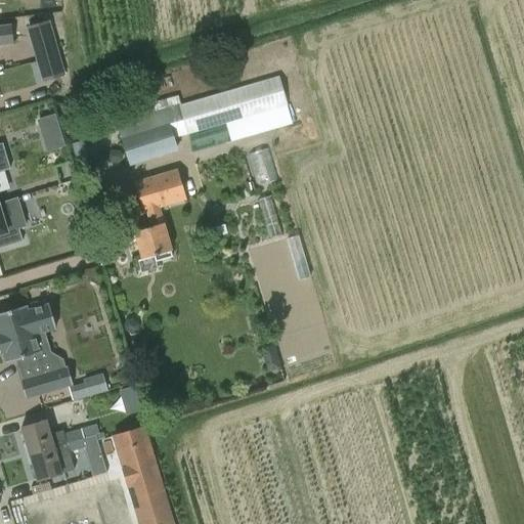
[(49,20),(26,28),(31,44),(54,38),(49,20)]
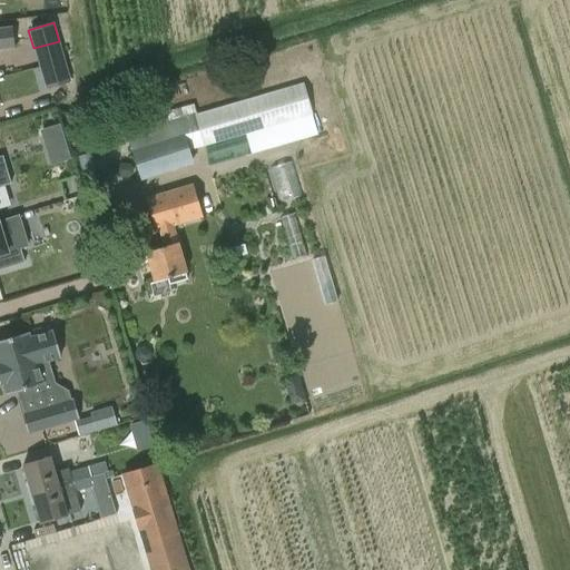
[(11,27),(0,28),(0,49),(15,48),(11,27)]
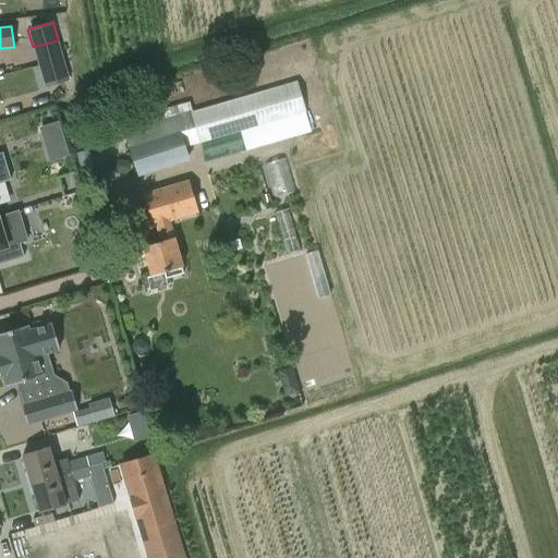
[(63,58),(38,65),(44,86),(69,79),(63,58)]
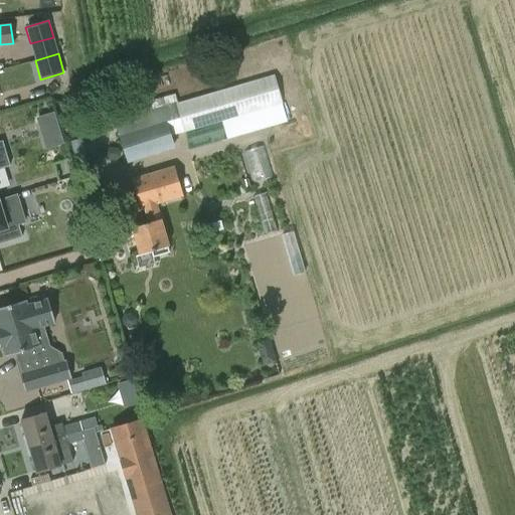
[(115,122),(128,163),(174,148),(171,137),(185,133),(185,132),(283,104),(274,74),(176,103),(174,94),(140,105),(143,114),(115,122)]
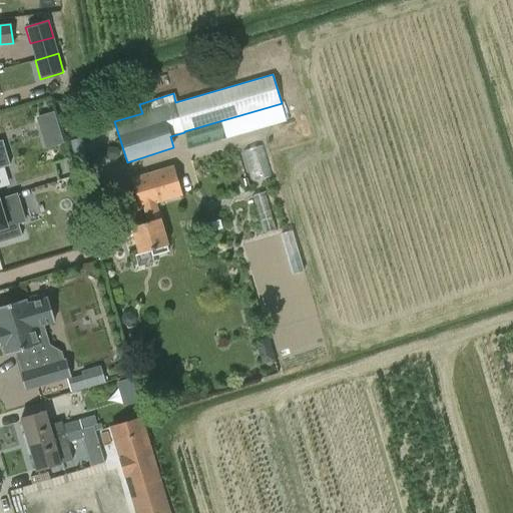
[(56,124),(52,111),(37,116),(41,129),(56,124)]
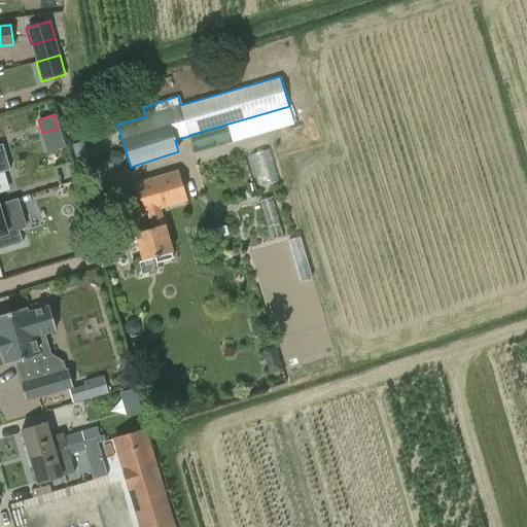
[(71,145),(75,159),(85,155),(81,142),(71,145)]
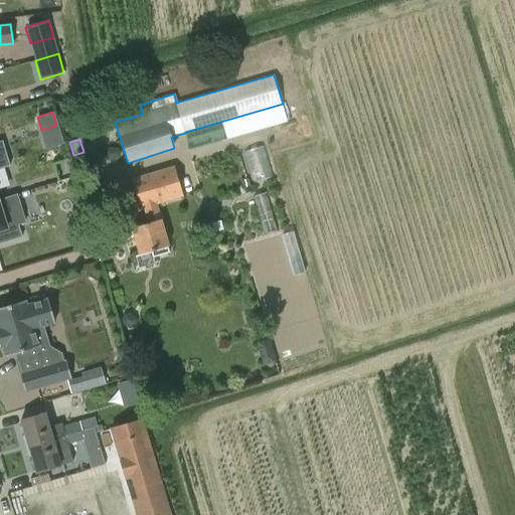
[(0,168),(9,166),(2,141),(0,141),(0,168)]
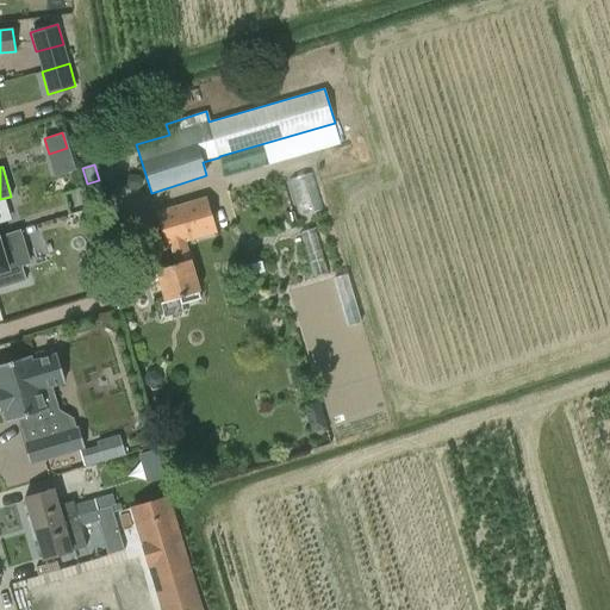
[(136,190),(141,186),(141,179),(137,174),(130,174),(125,179),(125,185),(130,190),(136,190)]
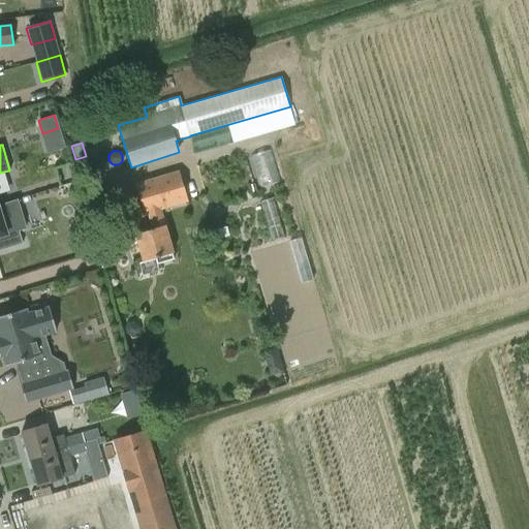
[(173,253),(161,214),(160,210),(188,201),(179,172),(135,184),(144,214),(148,213),(153,229),(135,235),(144,262),(155,259),(157,263),(174,259),(172,253),(173,253)]
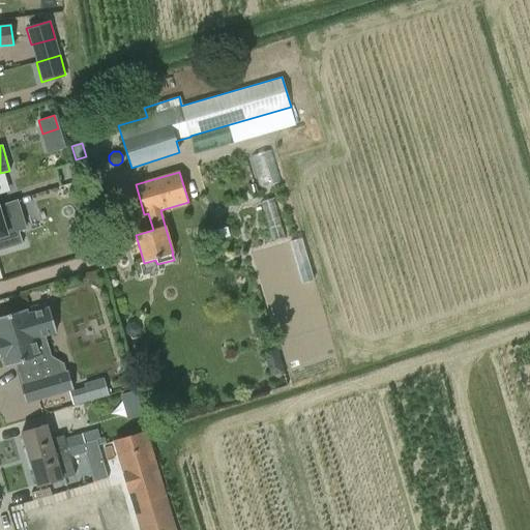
[(0,251),(22,244),(19,232),(26,229),(18,200),(0,205),(0,251)]
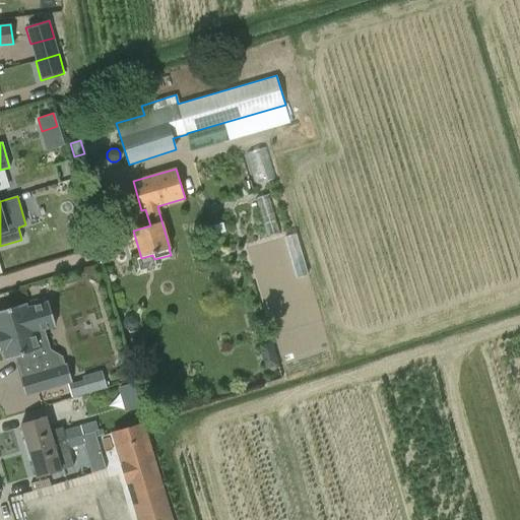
[(0,349),(2,349),(6,361),(22,354),(23,361),(18,362),(23,378),(19,379),(24,395),(71,381),(66,365),(45,372),(34,332),(55,326),(48,303),(26,309),(24,304),(7,309),(6,306),(0,307),(0,349)]
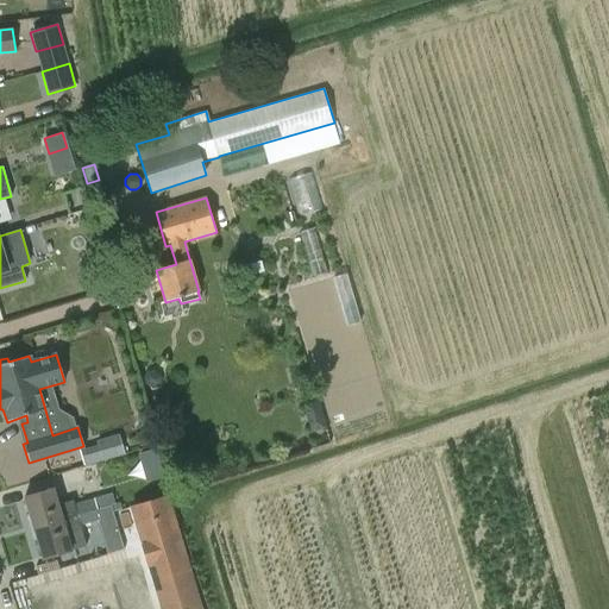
[(148,376),(145,380),(146,384),(151,388),(156,388),(159,383),(158,378),(152,375),(148,376)]
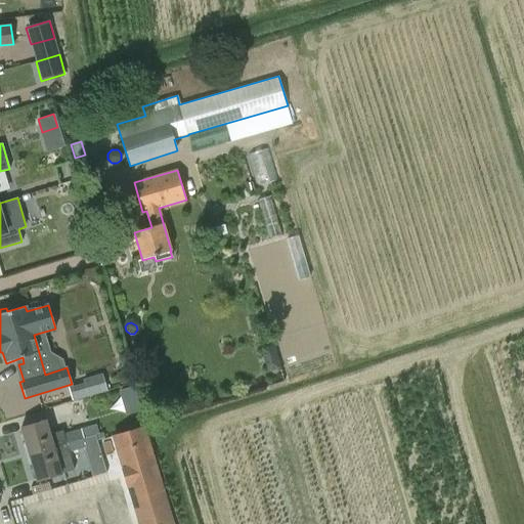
[(87,396),(106,391),(102,375),(83,381),(87,396)]
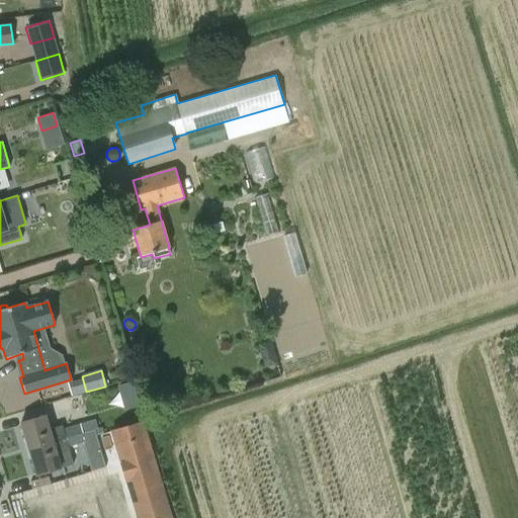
[(123,384),(130,393),(136,389),(130,380),(123,384)]
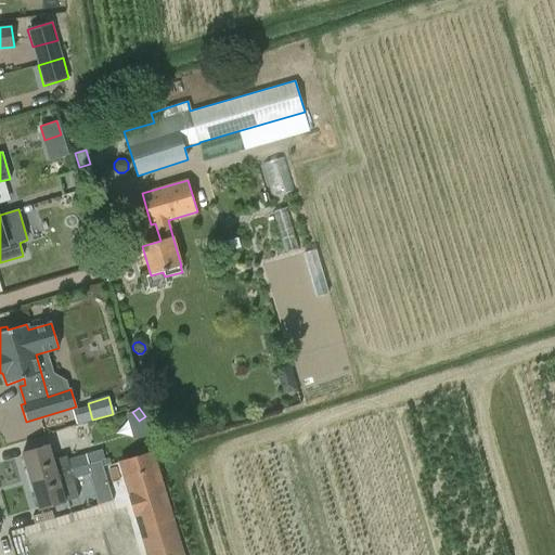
[(23,452),(31,480),(71,468),(88,463),(89,464),(101,461),(105,460),(102,450),(86,454),(67,459),(66,456),(54,460),(49,444),(23,452)]
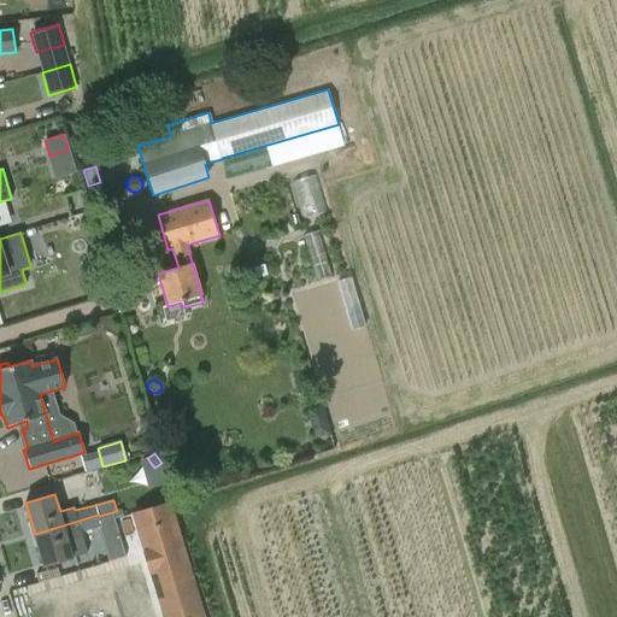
[(131,513),(163,616),(204,616),(170,503),(131,513)]
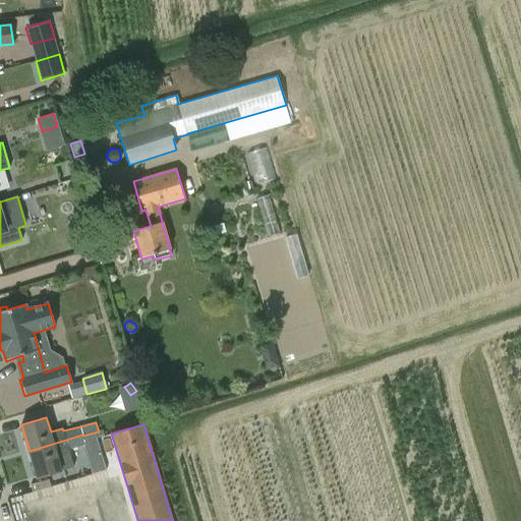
[(66,440),(30,451),(38,477),(73,467),(68,450),(87,445),(85,444),(98,440),(95,432),(83,436),(82,435),(66,440)]
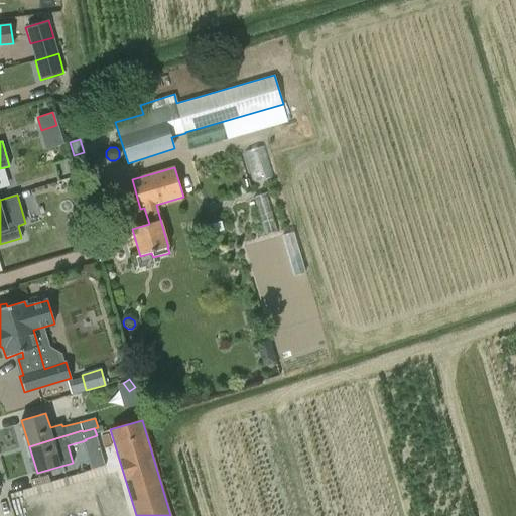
[(88,468),(107,463),(103,449),(85,455),(88,468)]
